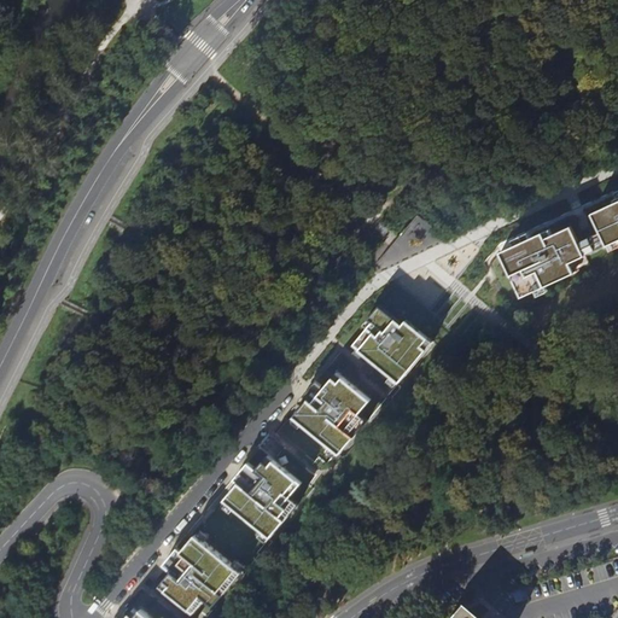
[(501,251),(522,297),(535,291),(546,286),(575,272),(570,262),(617,239),(617,197),(613,199),(614,202),(593,213),(598,223),(576,233),(572,226),(553,234),(546,238),(543,232),(531,237),(522,242),(501,251)]
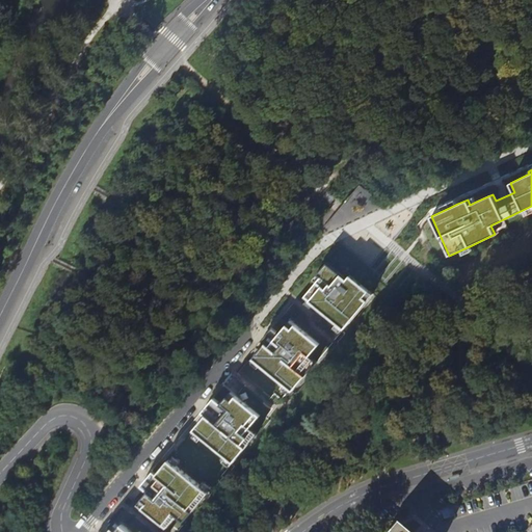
[(360,184),(323,229),(331,236),(338,229),(343,233),(356,215),(365,221),(380,201),(360,184)]
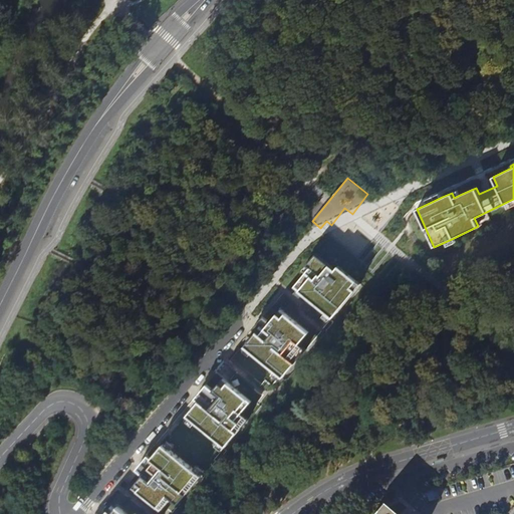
[(434,201),(442,197),(440,193),(432,197),(434,201)]
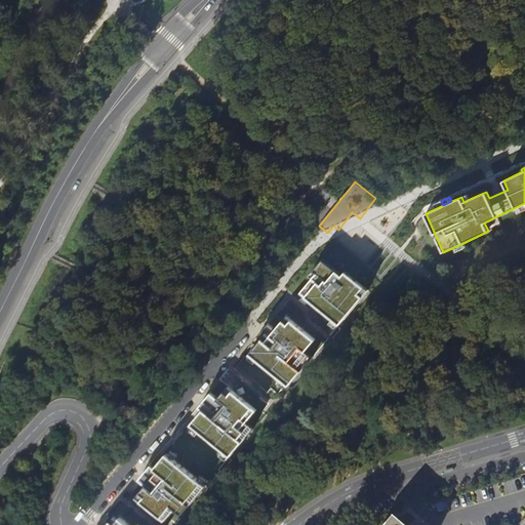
[(466,247),(463,243),(454,247),(456,251),(466,247)]
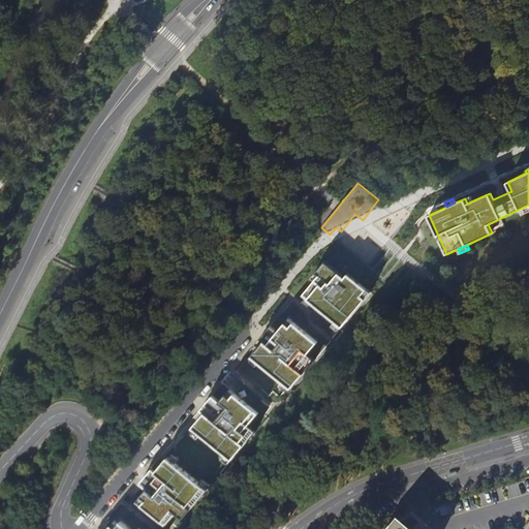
[(303,294),(342,328),(366,299),(362,296),(367,289),(348,274),(345,278),(324,260),(315,272),(319,275),(303,294)]
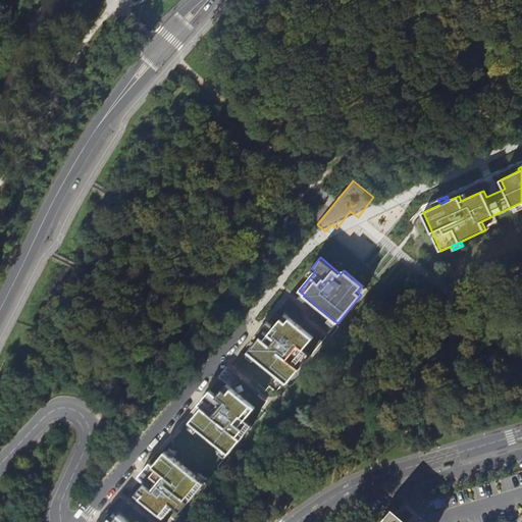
[(361,295),(366,289),(362,285),(357,292),(361,295)]
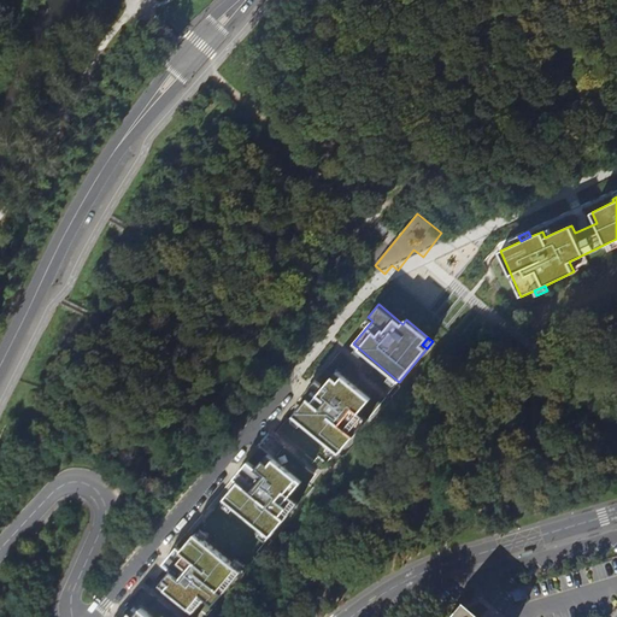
[(293,415),(340,453),(368,419),(359,412),(371,399),(342,375),(339,380),(333,376),(325,385),(318,377),(309,388),(312,392),(309,397),(293,415)]
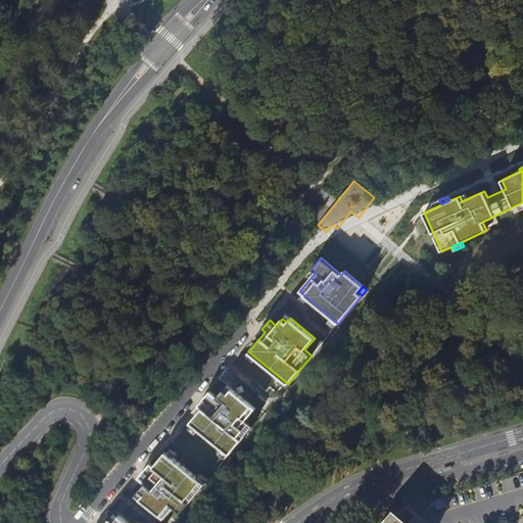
[(232,388),(228,384),(224,388),(229,392),(232,388)]
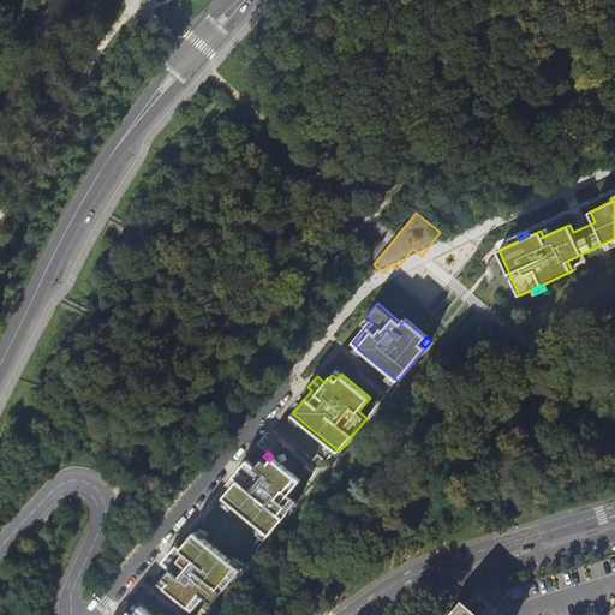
[(239,479),(224,496),(270,535),(298,500),(290,494),(302,479),(273,457),(269,461),(263,457),(256,466),(248,459),(238,470),(243,473),(239,479)]
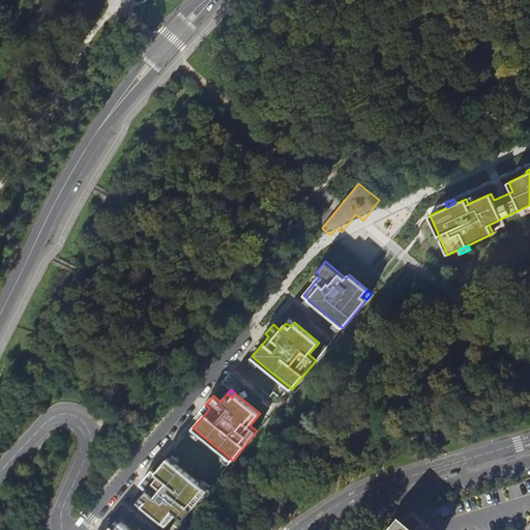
[(176,513),(183,520),(207,491),(169,458),(155,473),(152,477),(149,474),(141,484),(147,490),(141,497),(146,501),(143,506),(167,526),(176,513)]
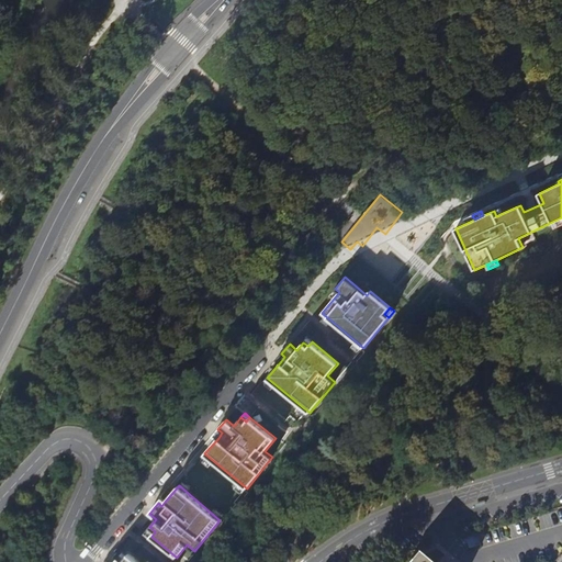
[(152,537),(155,531),(149,527),(146,532),(152,537)]
